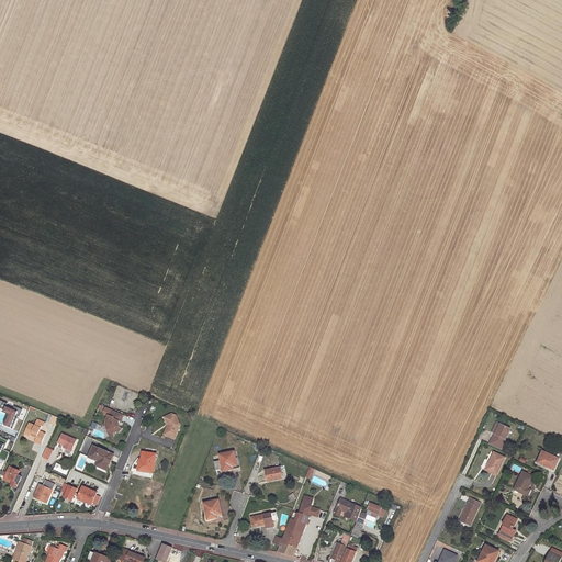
[(7,403),(0,400),(0,407),(10,413),(4,425),(12,428),(17,418),(15,417),(17,415),(20,416),(22,409),(14,406),(13,408),(7,405),(7,403)]
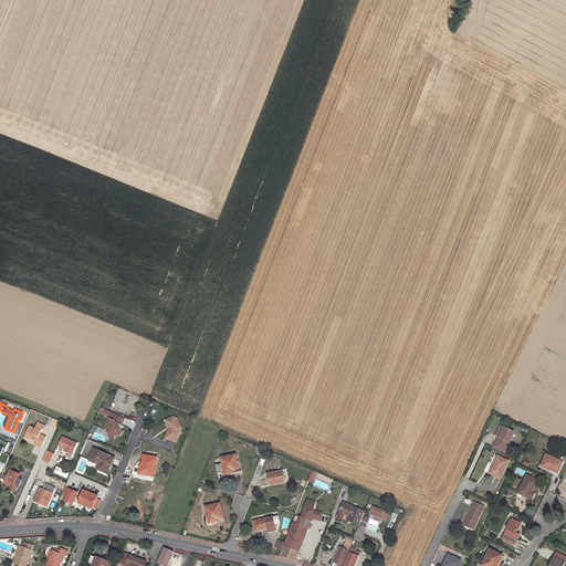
[(125,418),(106,410),(105,415),(105,417),(108,419),(104,429),(107,430),(108,436),(115,435),(116,436),(119,436),(122,432),(119,430),(119,428),(118,429),(118,426),(119,426),(121,425),(122,426),(125,418)]
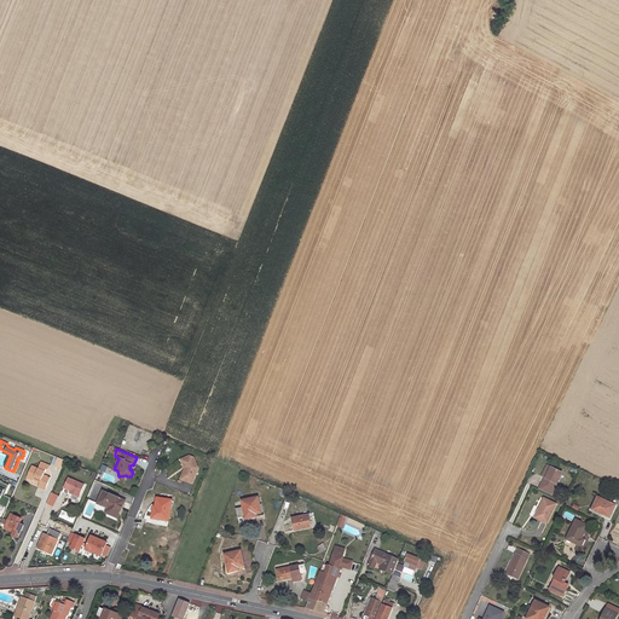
[(190,456),(181,460),(183,466),(186,464),(189,468),(187,468),(186,469),(185,472),(184,472),(180,480),(192,484),(198,468),(194,458),(190,456)]
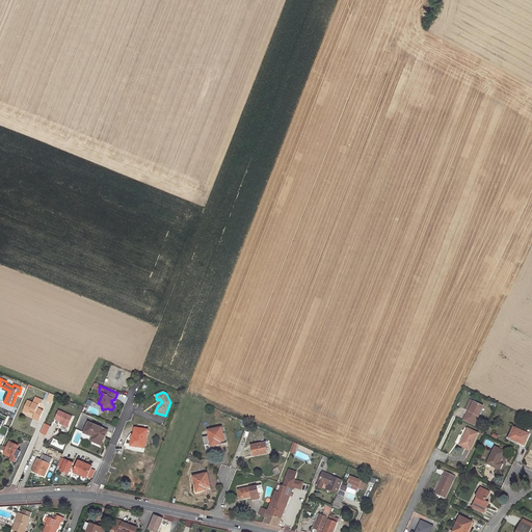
[(53,403),(56,396),(49,393),(47,400),(53,403)]
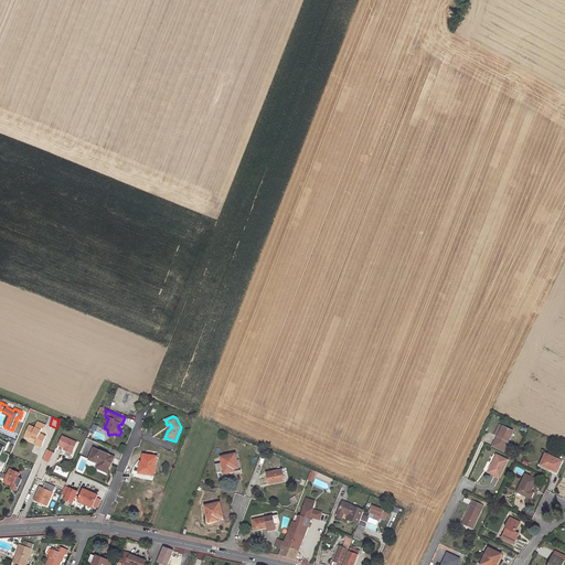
[(29,425),(25,434),(31,436),(32,435),(38,437),(36,439),(35,443),(42,445),(45,436),(40,434),(42,428),(43,429),(45,425),(38,422),(34,427),(29,425)]
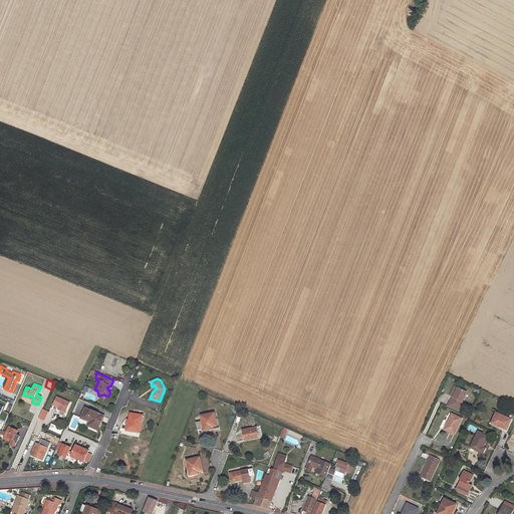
[(451,401),(461,406),(467,393),(458,389),(454,398),(452,397),(451,401)]
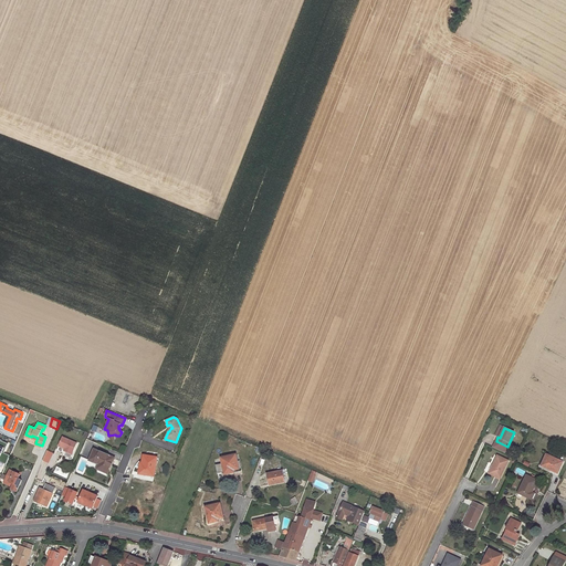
[(62,437),(59,446),(64,449),(66,450),(65,452),(72,454),(76,443),(62,437)]
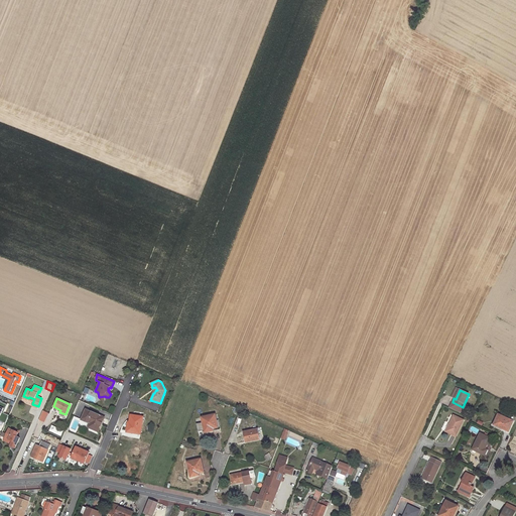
[(463,407),(453,402),(449,408),(460,413),(463,407)]
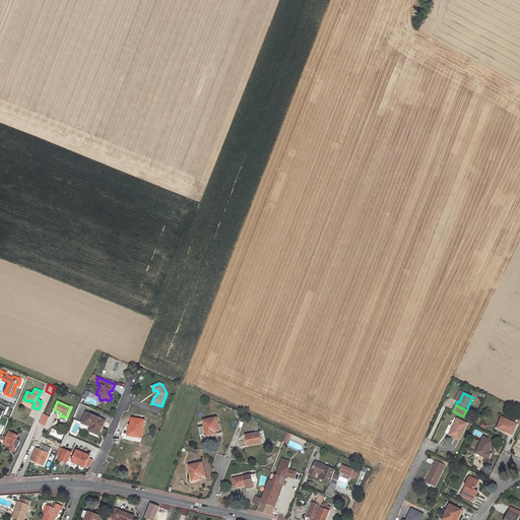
[(105,420),(86,413),(82,423),(90,427),(94,429),(92,433),(99,435),(105,420)]
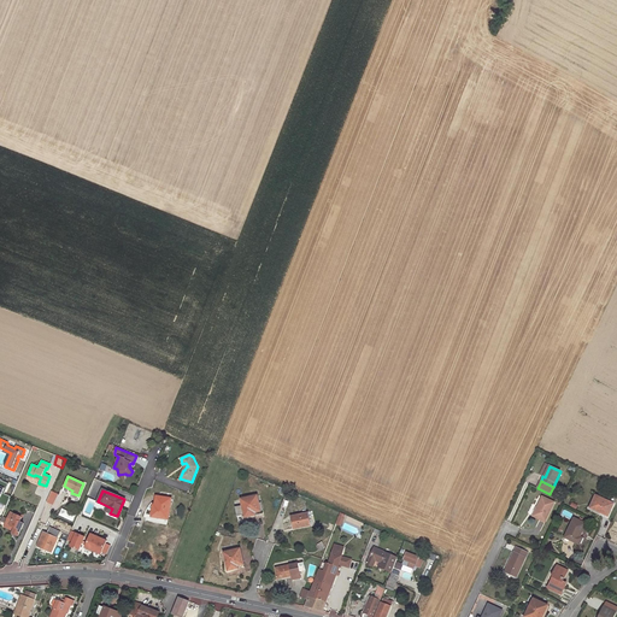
[(253,516),(253,513),(264,511),(262,501),(259,503),(257,495),(241,499),(242,505),(235,507),(238,516),(245,515),(245,517),(253,516)]
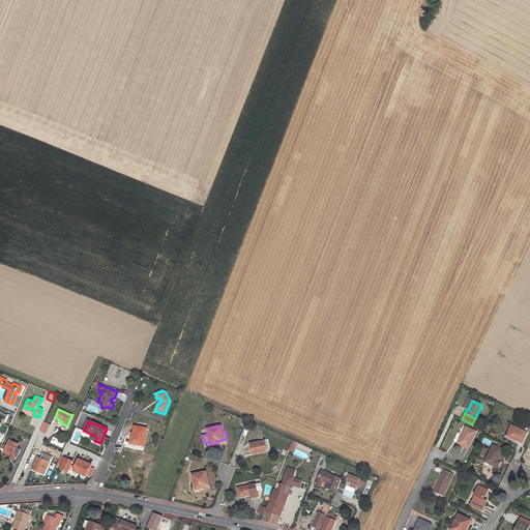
[(522,443),(527,433),(511,425),(508,435),(512,437),(511,439),(522,443)]
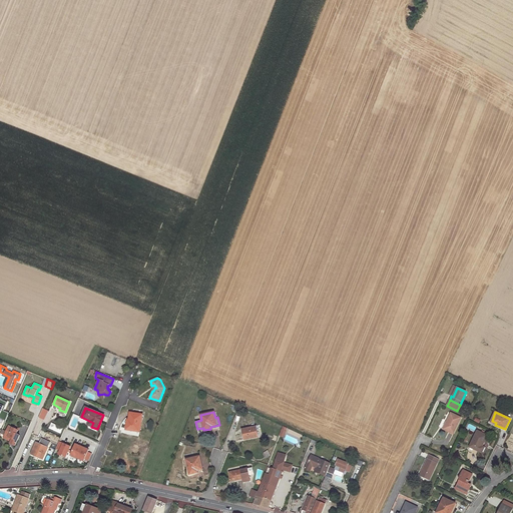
[(129,413),(128,420),(130,420),(129,430),(139,432),(142,415),(129,413)]
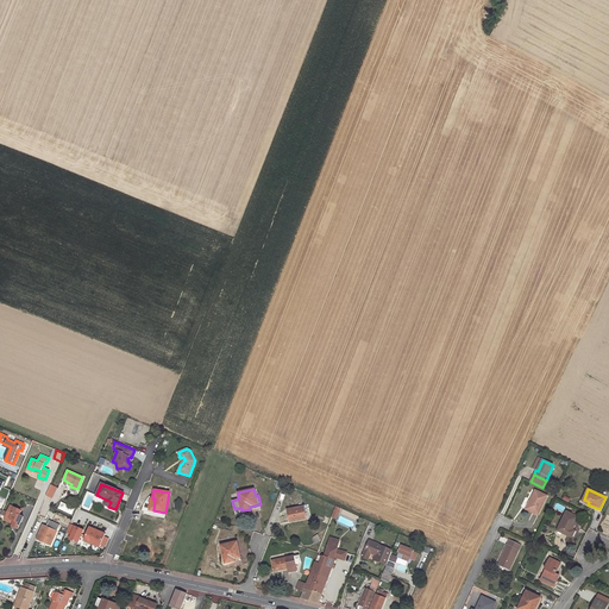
[(535,490),(526,509),(538,515),(547,496),(535,490)]
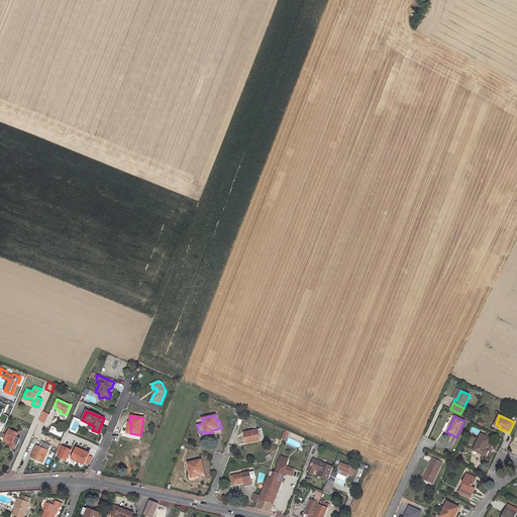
[(9,429),(5,438),(13,442),(12,444),(11,446),(15,448),(19,439),(16,437),(18,433),(9,429)]
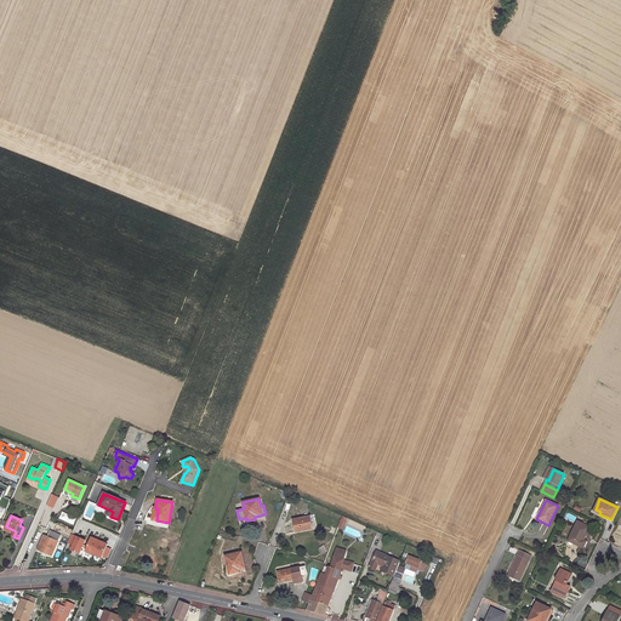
[(297,523),(294,523),(295,531),(313,529),(311,517),(296,519),(297,523)]
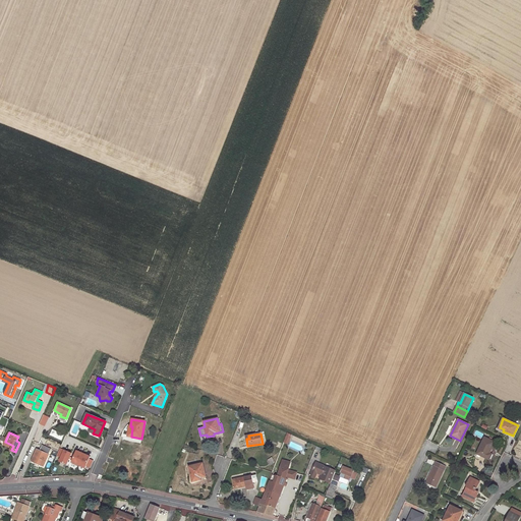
[(485,438),(484,438),(477,454),(489,460),(491,454),(489,453),(495,443),(490,441),(485,438)]
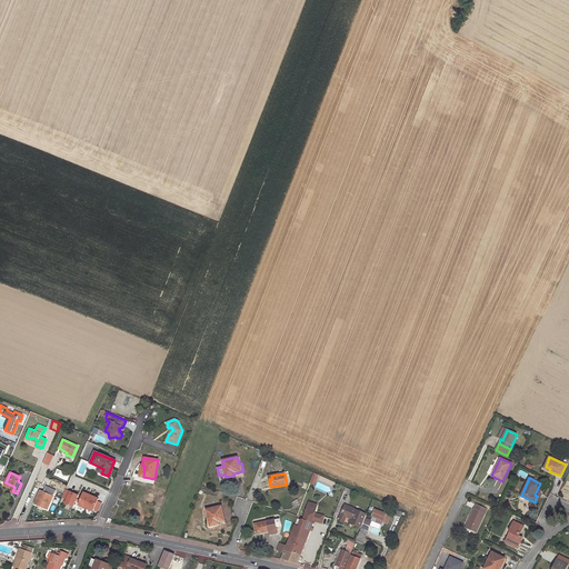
[(40,491),(35,503),(47,509),(56,490),(46,487),(43,492),(40,491)]
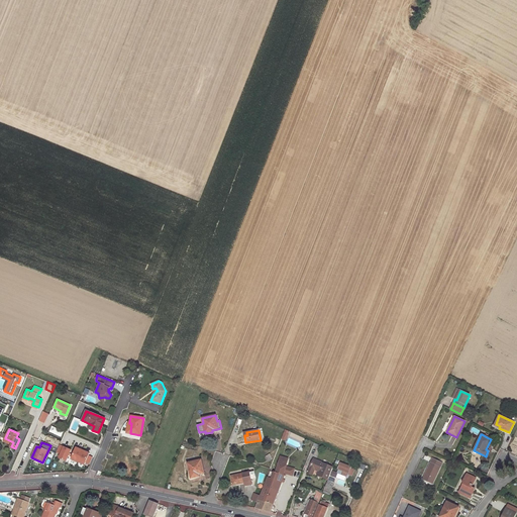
[(60,457),(66,460),(71,449),(60,444),(57,452),(61,454),(60,457)]
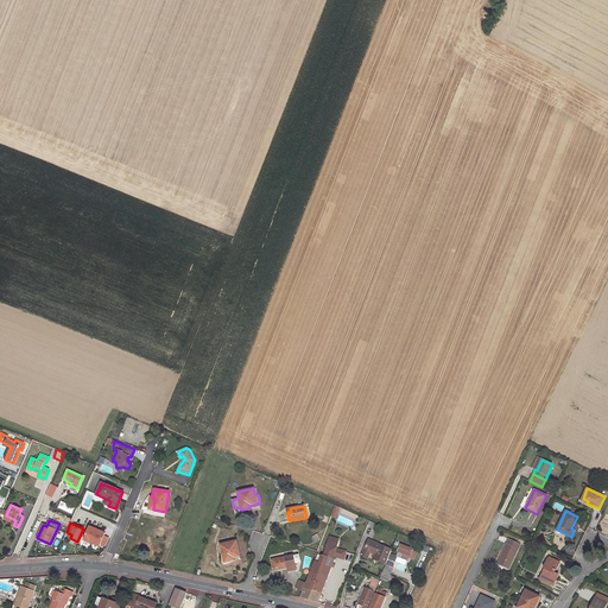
[(105,536),(106,533),(89,526),(83,539),(100,546),(100,544),(106,546),(109,538),(105,536)]
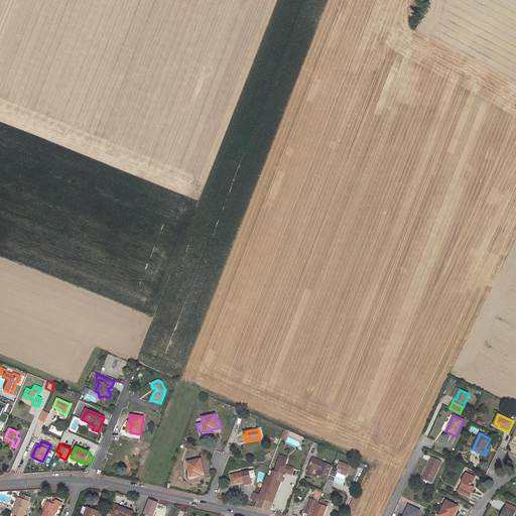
[(269,511),(272,503),(277,490),(281,480),(277,479),(277,477),(281,479),(283,474),(284,475),(286,471),(288,471),(287,473),(291,475),(293,468),(285,466),(286,460),(279,458),(275,472),(269,470),(255,507),(269,511)]
